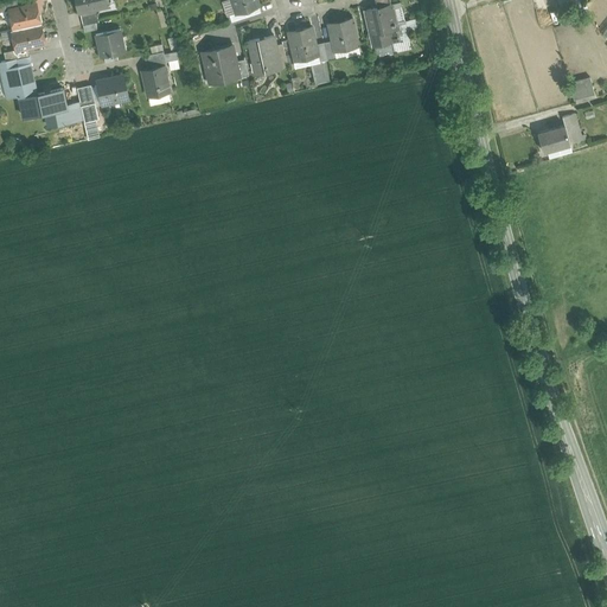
[(16,0),(0,2),(0,12),(10,10),(17,7),(16,0)]
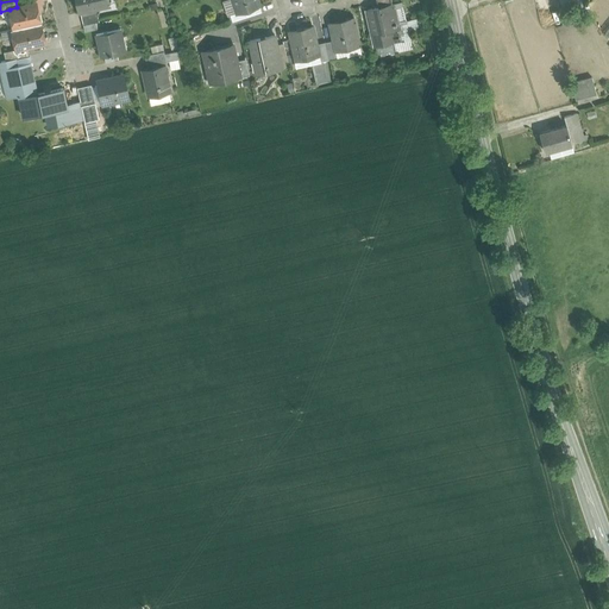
[(108,0),(75,0),(79,13),(81,13),(96,10),(110,6),(108,0)]
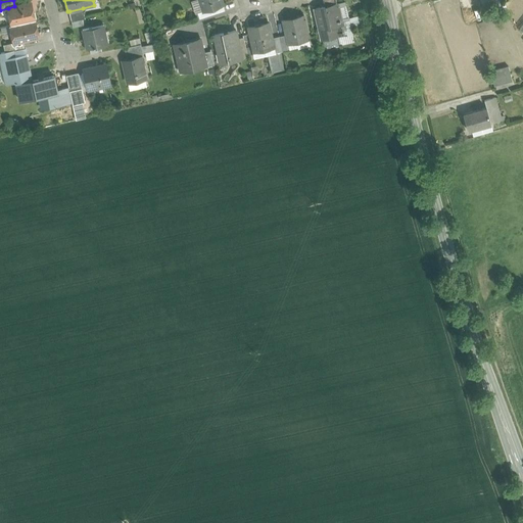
[(222,0),(198,0),(202,11),(202,12),(210,9),(224,5),(222,0)]
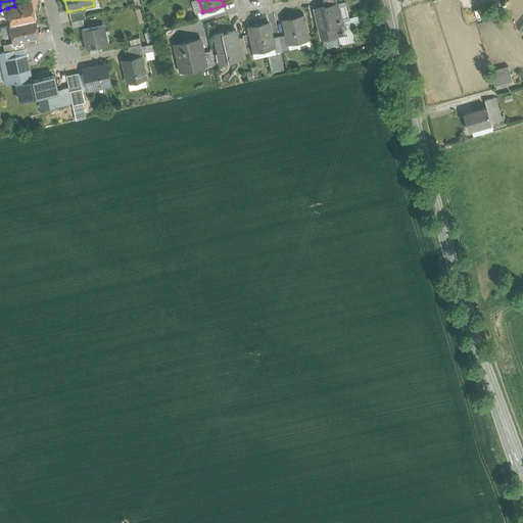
[(501,0),(480,0),(484,10),(503,4),(501,0)]
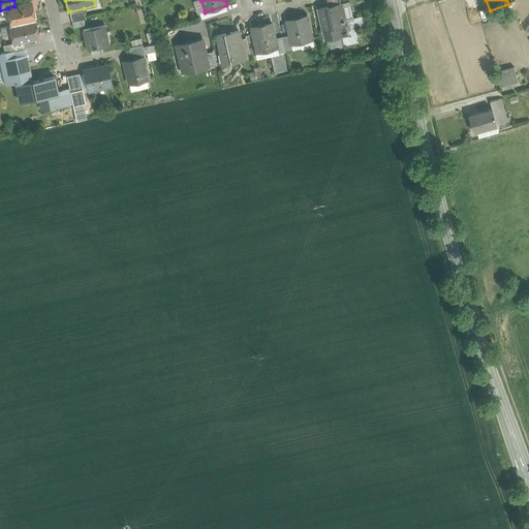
[(349,2),(341,4),(348,35),(325,40),(328,50),(360,42),(355,26),(367,23),(366,16),(353,19),(349,2)]
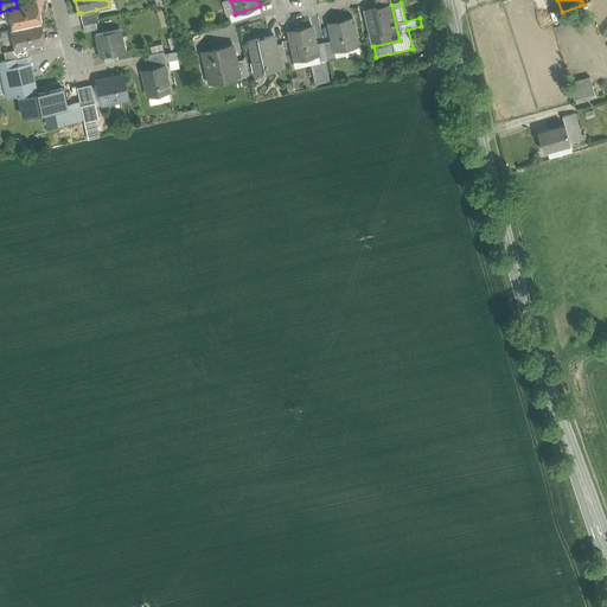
[(17,7),(10,10),(10,11),(8,12),(10,17),(11,18),(13,30),(42,24),(37,4),(17,7)]
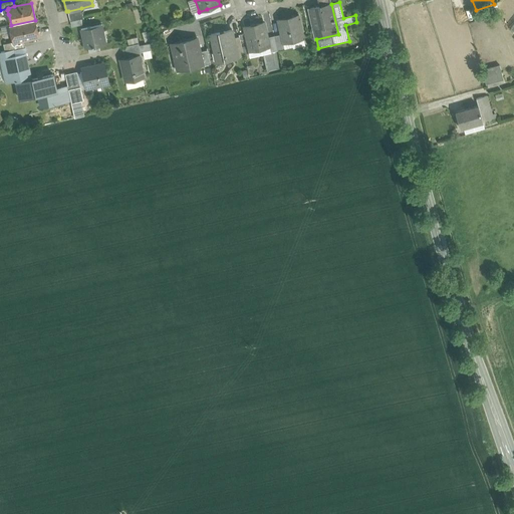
[(319,6),(309,8),(316,39),(338,34),(331,4),(319,6)]
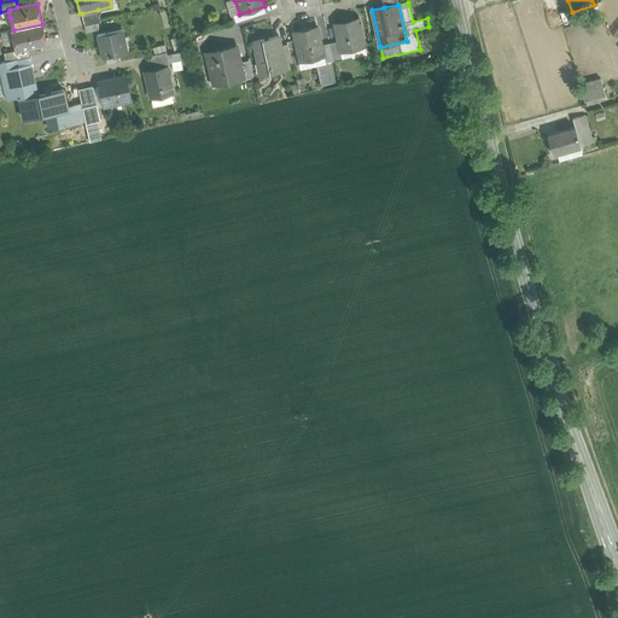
[(249,11),(239,15),(239,13),(233,16),(235,23),(251,17),(249,11)]
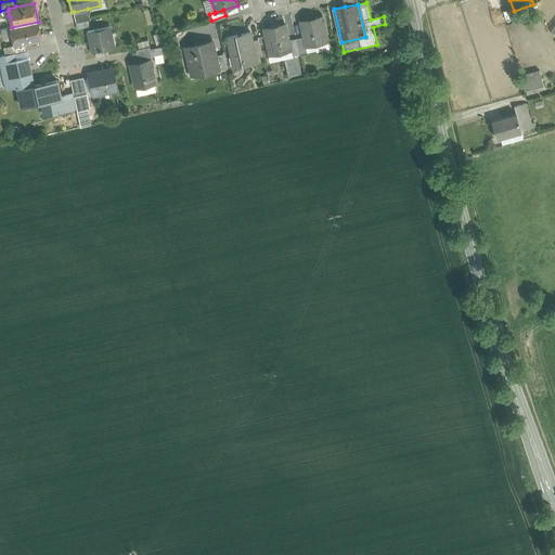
[(74,15),(76,23),(88,21),(90,20),(89,12),(74,15)]
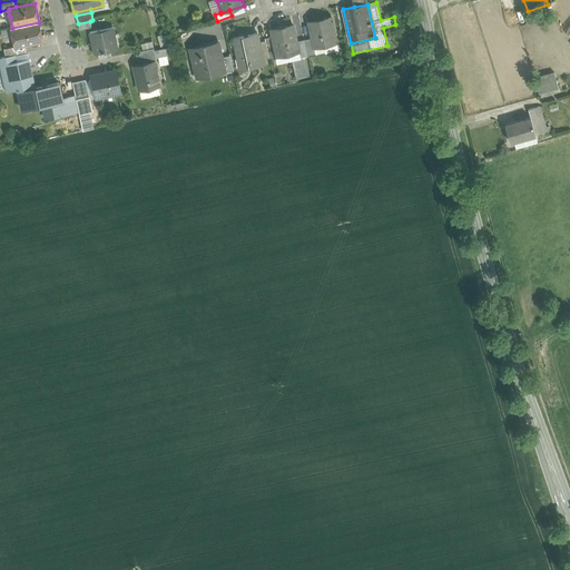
[(331,17),(307,22),(312,38),(314,48),(337,43),(331,17)]
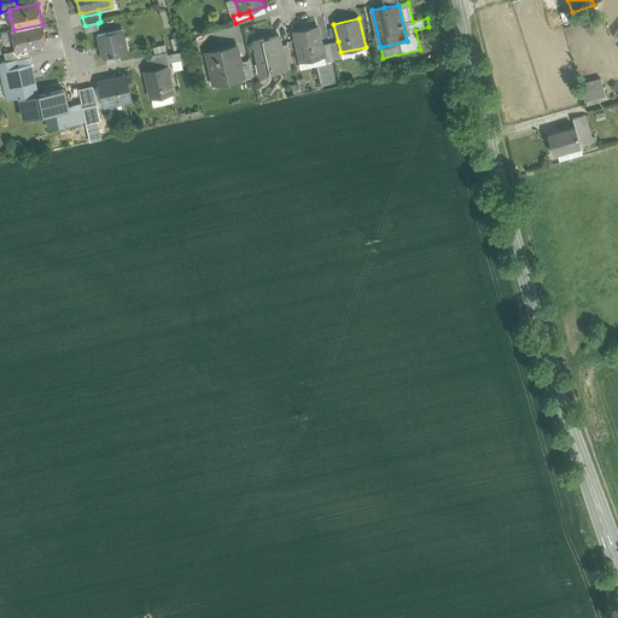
[(13,30),(12,30),(13,40),(17,42),(19,50),(19,51),(27,48),(44,45),(46,41),(42,24),(13,30)]
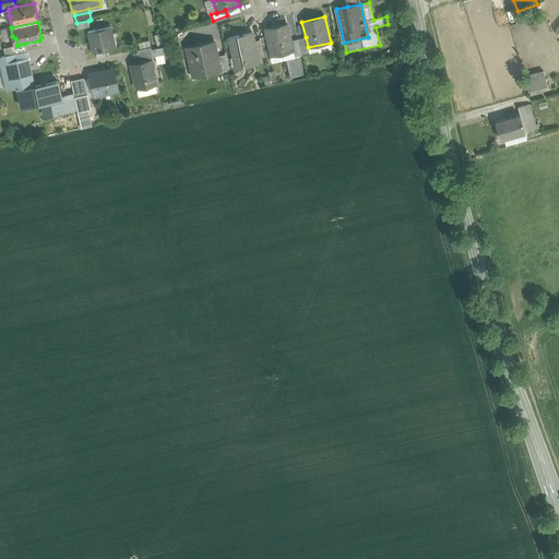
[(288,25),(265,30),(271,56),(293,50),(294,50),(292,40),(288,25)]
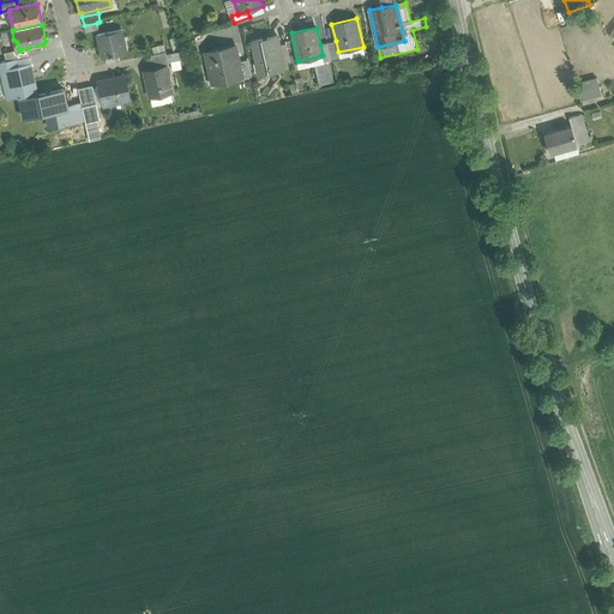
[(121,30),(97,35),(97,36),(102,58),(104,56),(118,54),(126,52),(121,30)]
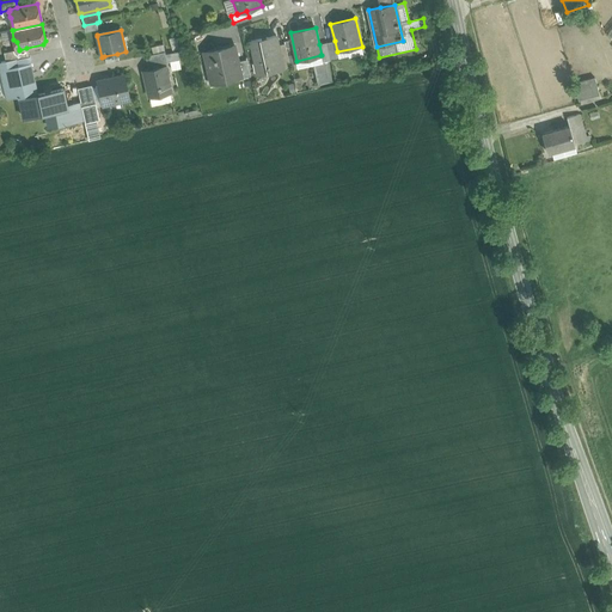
[(276,36),(250,42),(258,74),(283,68),(277,43),(276,36)]
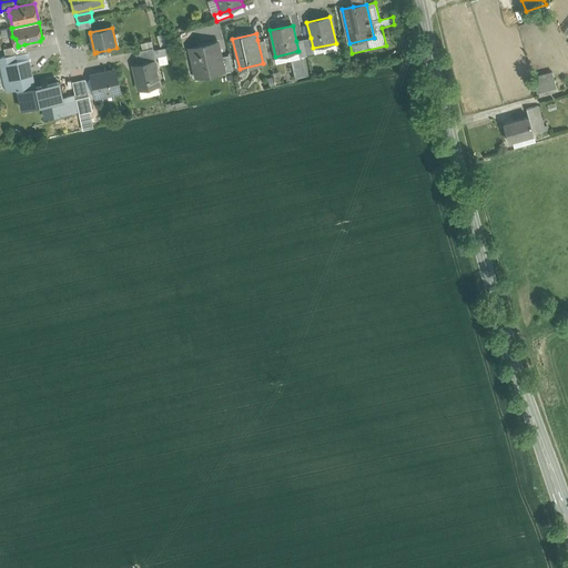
[(257,40),(263,63),(270,62),(264,38),(257,40)]
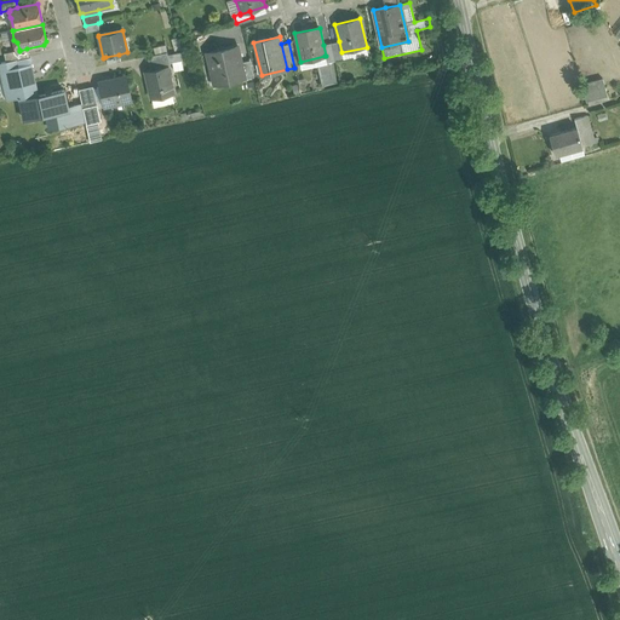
[(339,41),(331,44),(336,61),(343,59),(342,52),(339,41)]
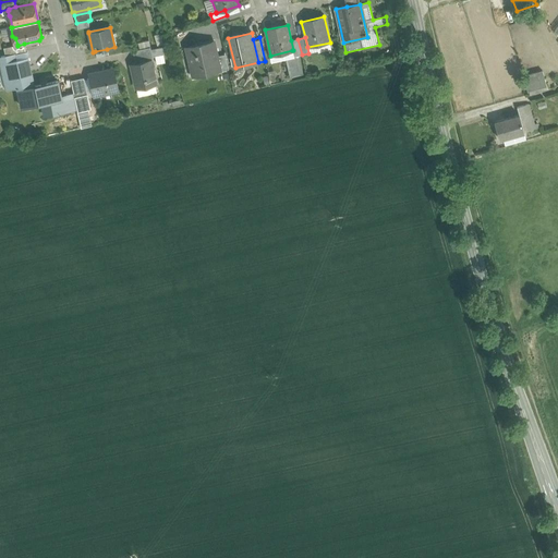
[(291,40),(293,50),(292,50),(294,57),(302,55),(298,39),(291,40)]
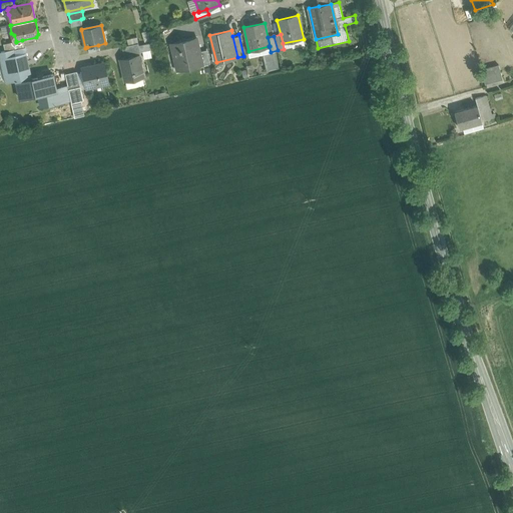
[(196,38),(170,44),(177,71),(202,65),(201,61),(202,61),(200,51),(196,38)]
